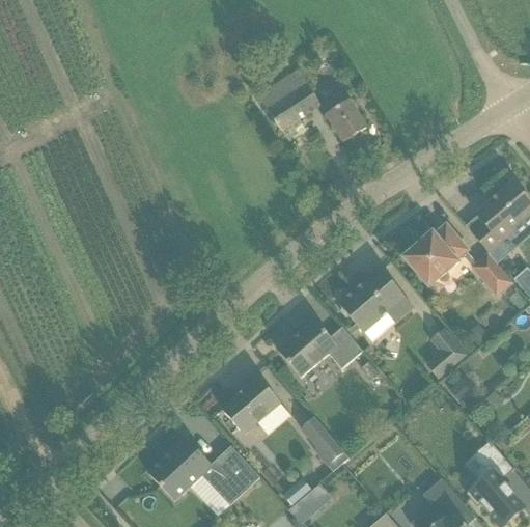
[(318,103),(296,67),(257,92),(280,128),(318,103)]
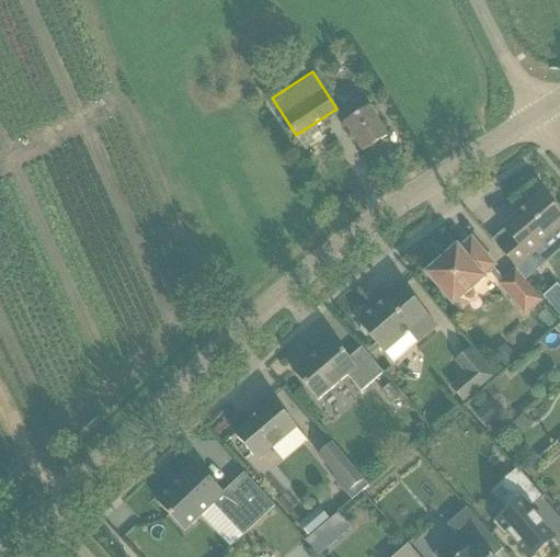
[(361,93),(342,105),(336,109),(362,148),(387,133),(368,104),(367,104),(361,93)]
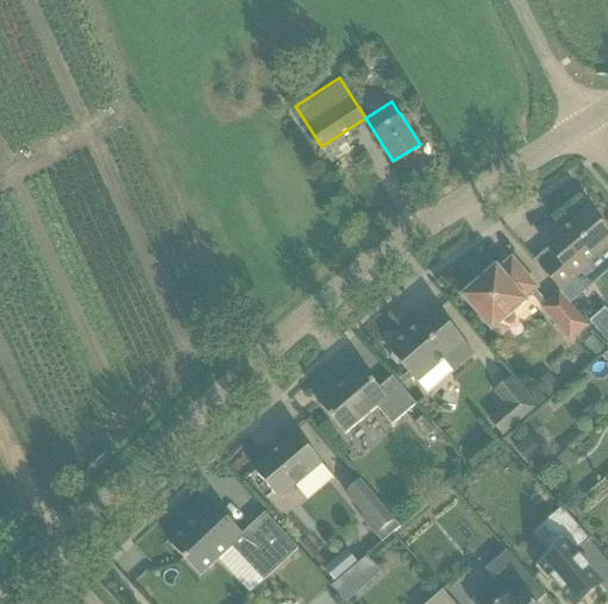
[(547,246),(534,257),(540,265),(559,287),(557,288),(568,301),(583,288),(575,276),(588,265),(584,262),(607,240),(607,230),(588,206),(545,243),(547,246)]
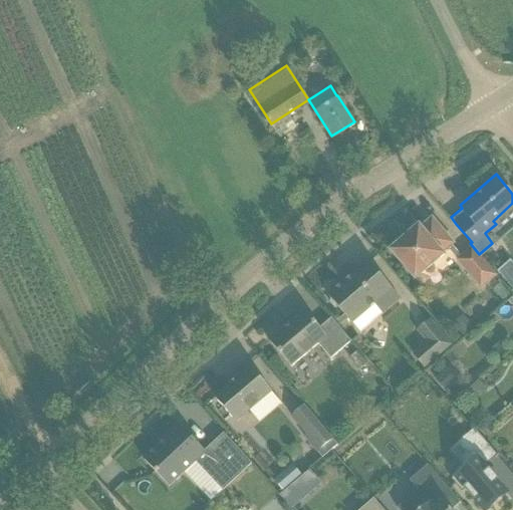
[(390,248),(415,276),(443,252),(441,250),(452,240),(431,216),(413,231),(412,229),(390,248)]
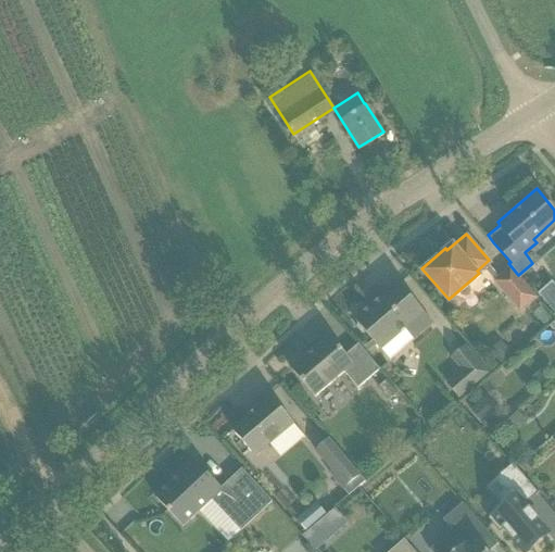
[(508,263),(491,278),(518,310),(537,296),(518,275),(508,263)]
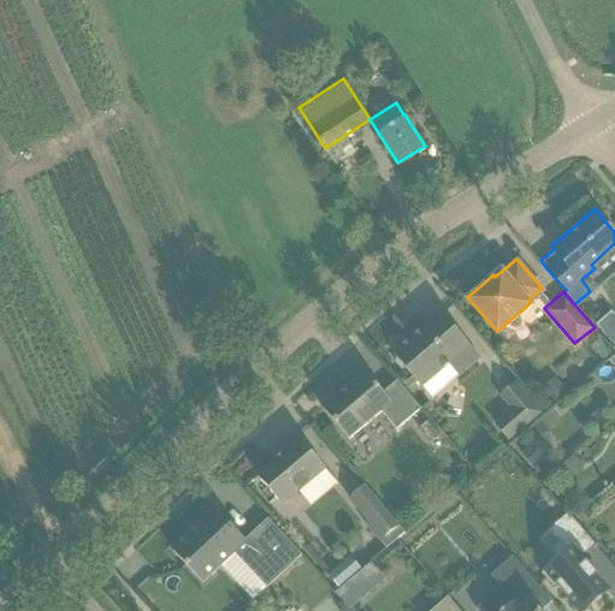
[(479,355),(441,309),(392,351),(420,385),(451,359),(460,367),(457,369),(459,371),(479,355)]
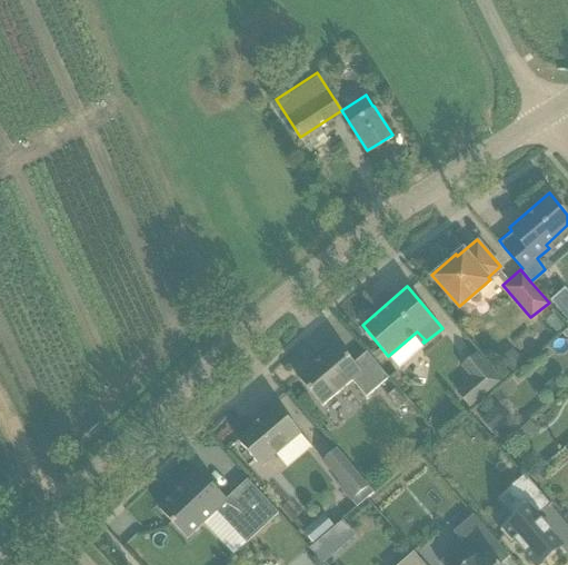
[(567,293),(564,287),(552,296),(567,315),(567,293)]
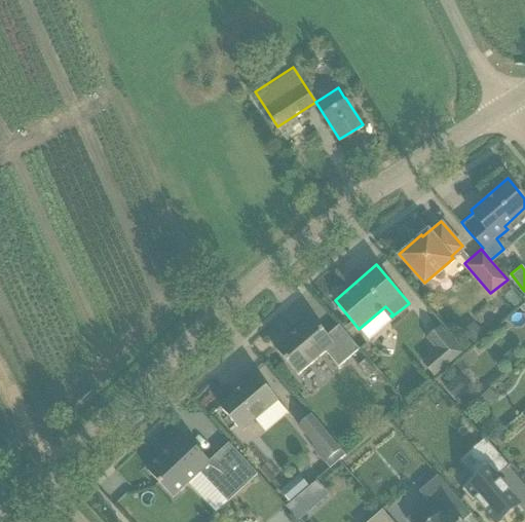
[(311,315),(274,346),(297,373),(324,349),(337,365),(359,347),(338,323),(326,333),(311,315)]
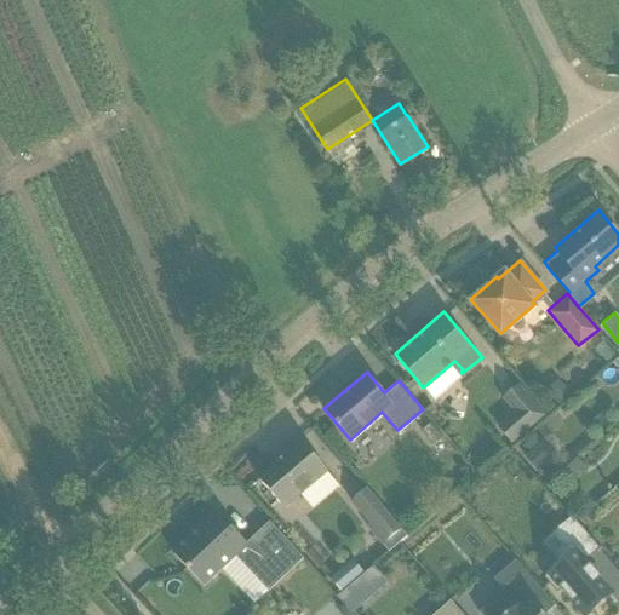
[(556,375),(545,385),(557,401),(569,390),(556,375)]
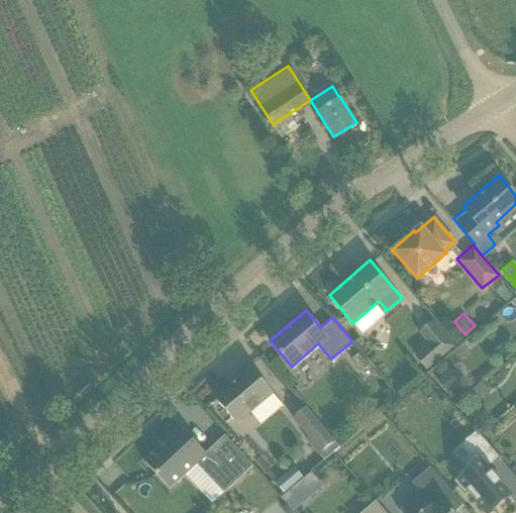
[(431,318),(418,329),(440,355),(453,343),(431,318)]
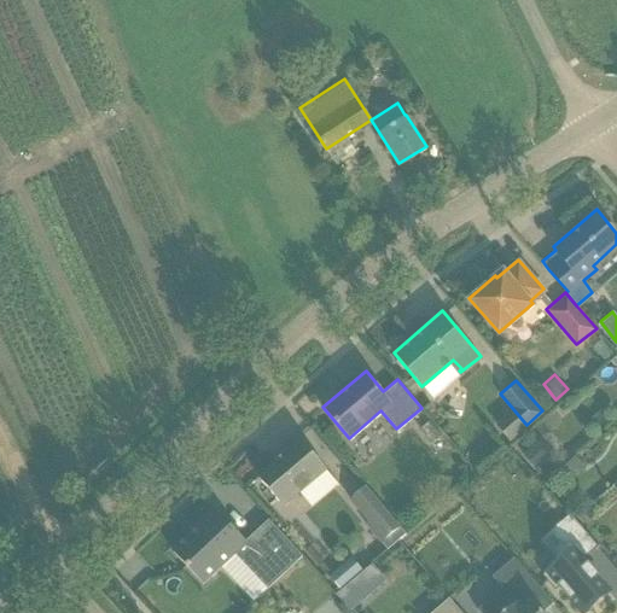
[(441,433),(429,419),(419,426),(432,441),(441,433)]
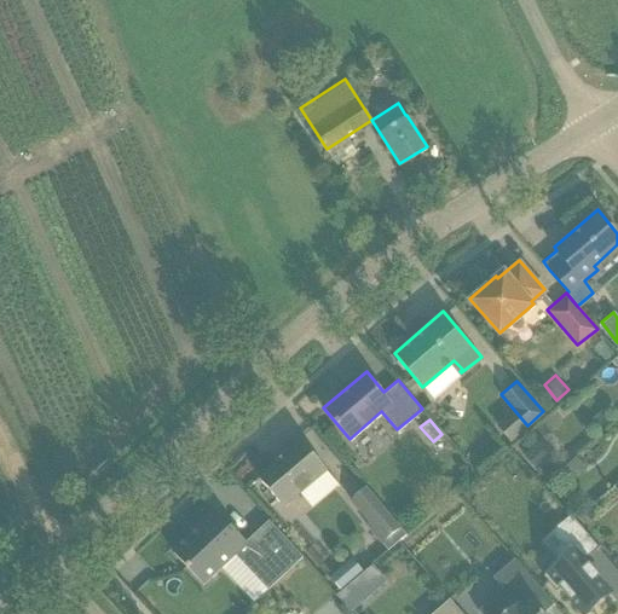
[(282,504),(325,468),(298,434),(279,450),(282,453),(258,475),(282,504)]
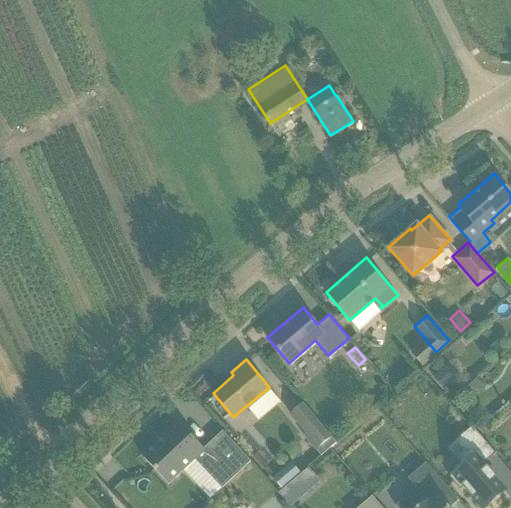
[(447,362),(433,374),(443,385),(456,374),(447,362)]
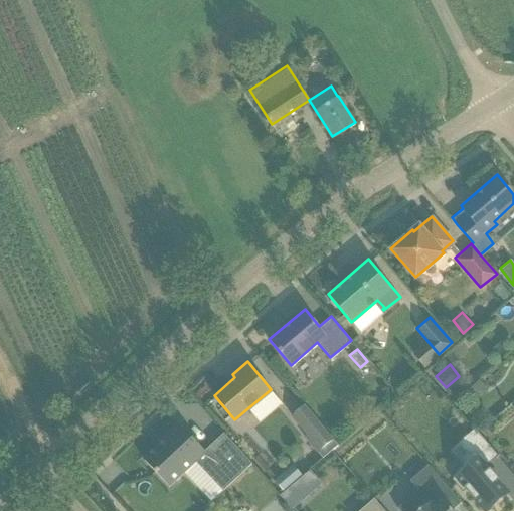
[(317,450),(322,456),(337,444),(304,403),(290,414),(305,433),(303,435),(316,451),(317,450)]
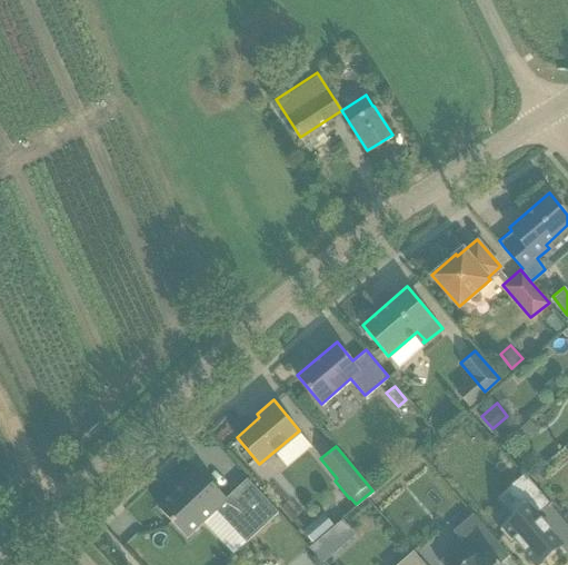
[(183,483),(158,506),(186,536),(216,508),(246,541),(278,511),(247,477),(226,496),(197,466),(181,481),(183,483)]
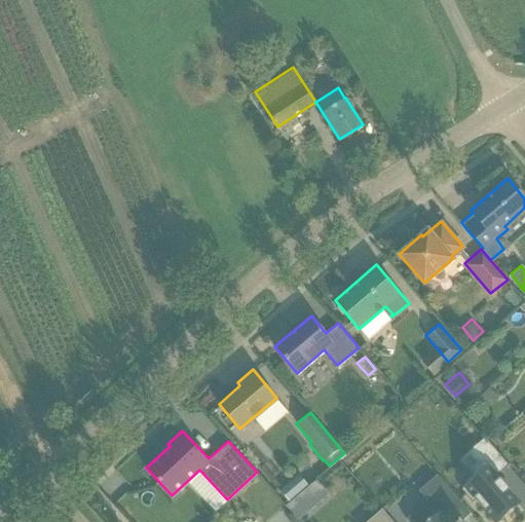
[(475,477),(461,488),(472,500),(476,497),(495,521),(517,502),(507,490),(509,488),(499,478),(497,480),(493,475),(507,463),(484,436),(470,447),(483,462),(471,473),(475,477)]
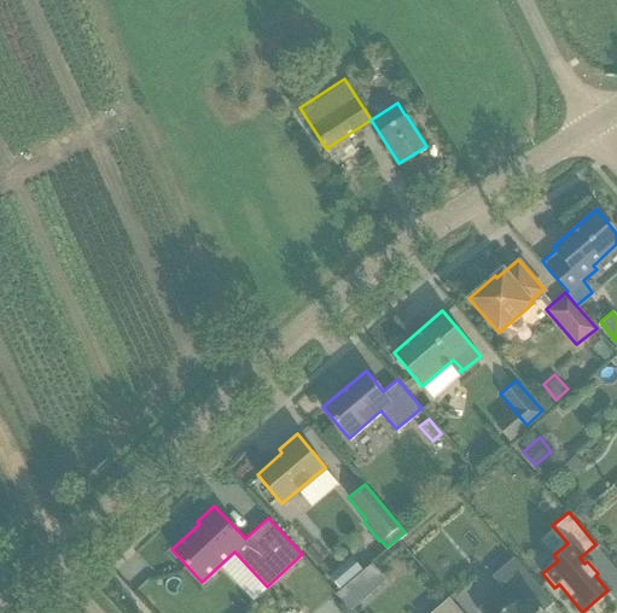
[(514,601),(500,612),(542,612),(524,593),(536,583),(513,556),(492,574),(514,601)]
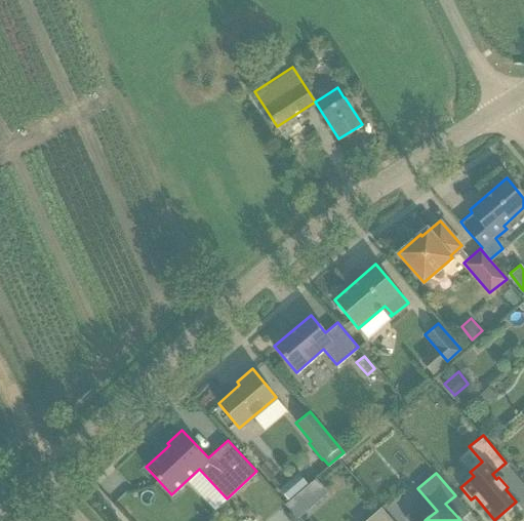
[(295,497),(286,505),(298,519),(308,511),(295,497)]
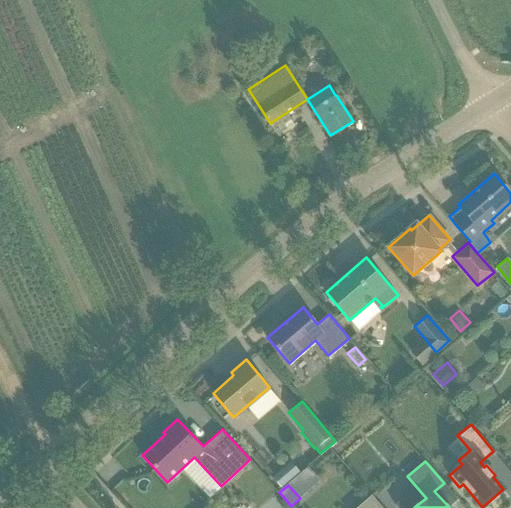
[(383,507),(371,494),(354,507),(383,507)]
